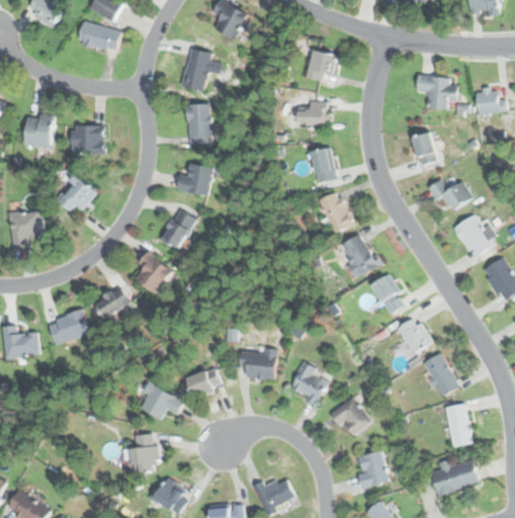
[(63,5),(55,0),(32,0),(26,9),(51,26),(63,5)]
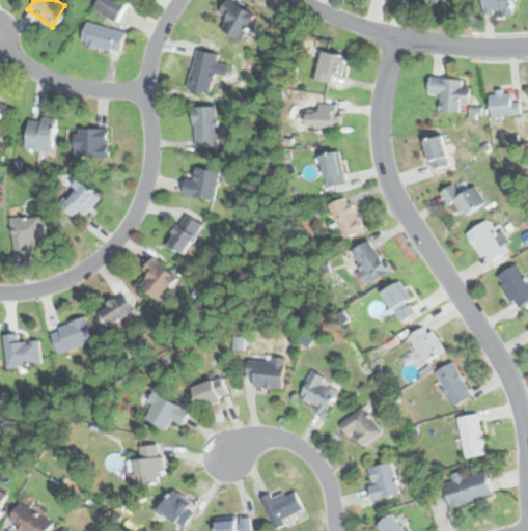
[(94,0),(90,8),(114,22),(124,3),(118,0),(94,0)]
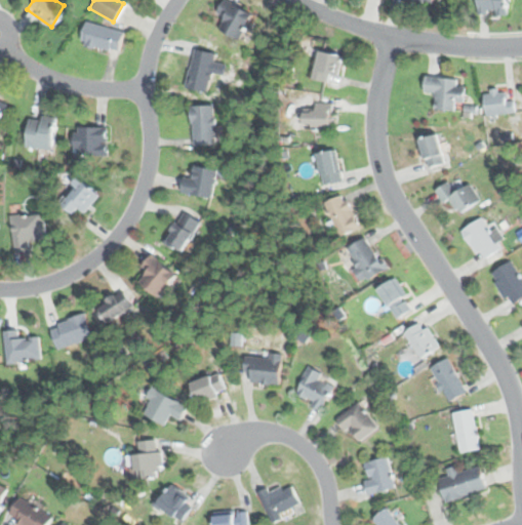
[(223,18),(217,30),(238,40),(250,13),(224,0),(221,0),(214,13),(223,18)]
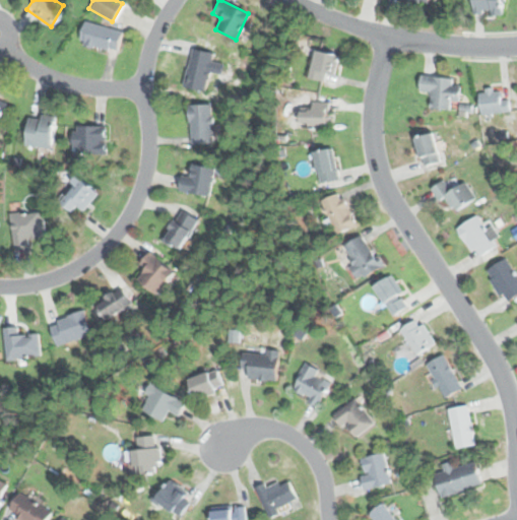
[(469,0),(469,13),(500,13),(500,0),(469,0)]
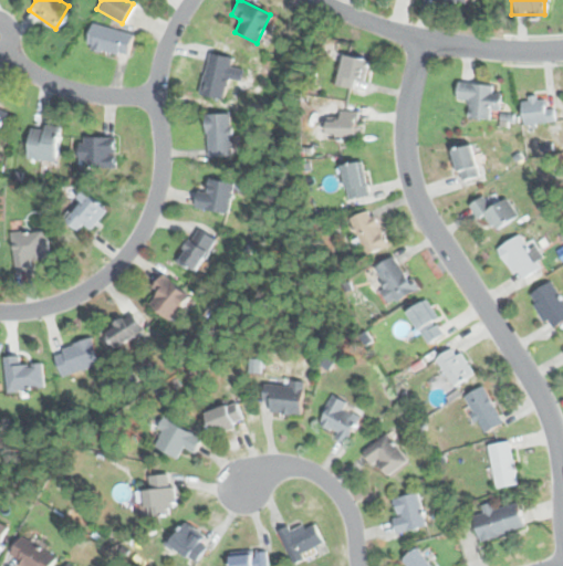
[(126,56),(132,33),(90,23),(84,46),(126,56)]
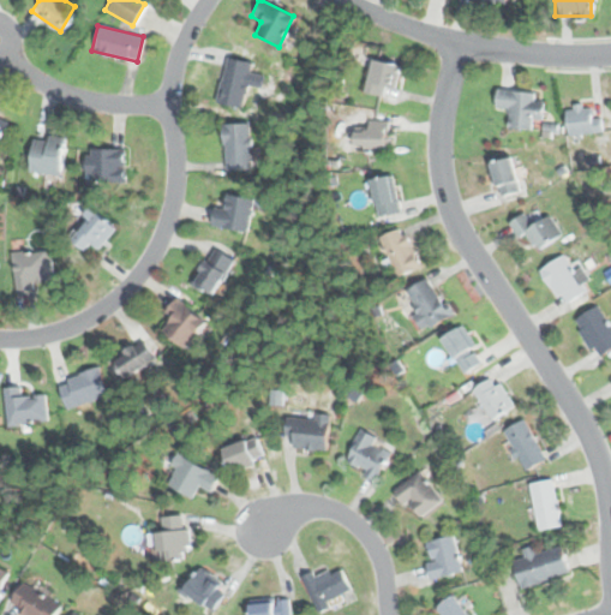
[(241,108),(245,85),(259,87),(261,75),(249,73),(250,61),(223,58),(216,105),(241,108)]
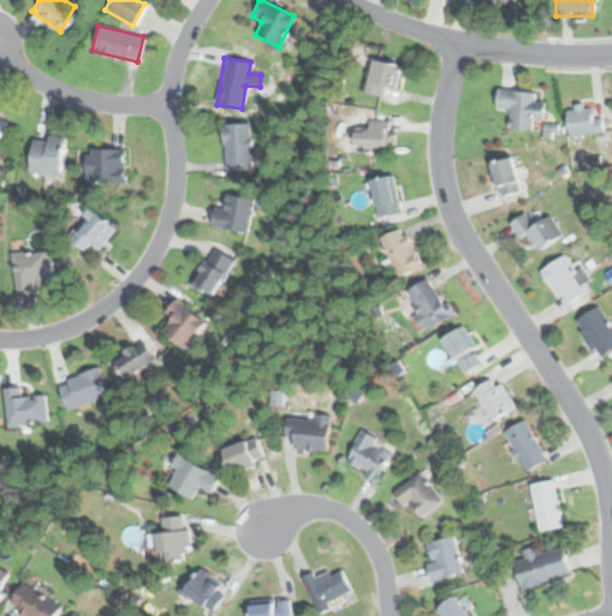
[(386,87),(394,89),(399,66),(370,60),(363,94),(384,98),(386,87)]
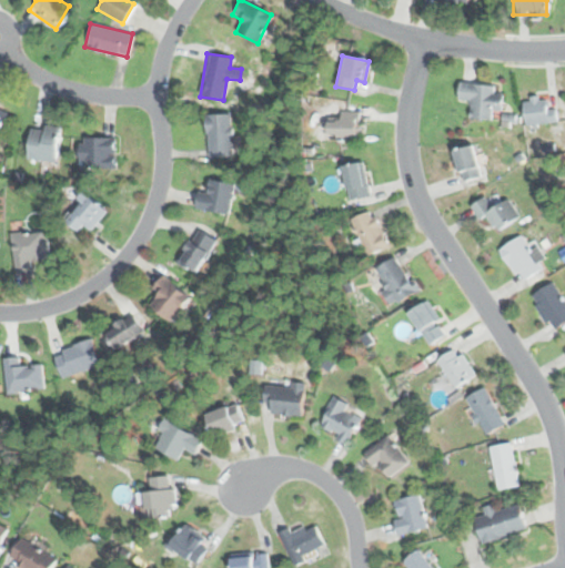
[(470,101),(467,118),(490,121),(491,110),(500,111),(502,94),(492,93),(493,87),(458,82),(455,100),(470,101)]
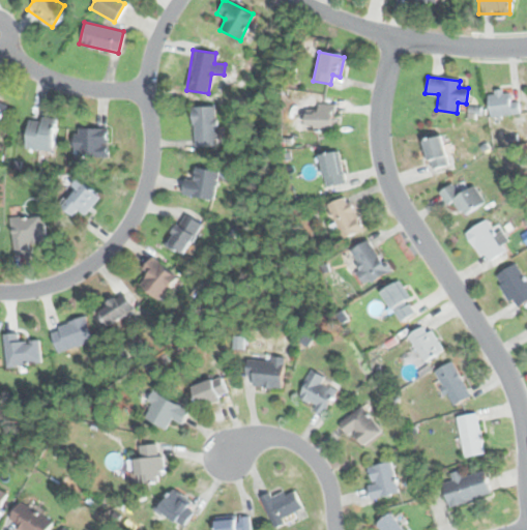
[(488,116),(510,115),(509,90),(488,91),(488,116)]
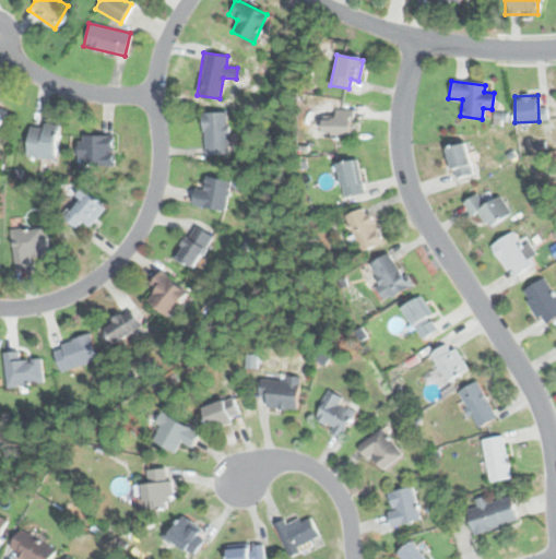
[(226,154),(226,111),(202,111),(202,154),(226,154)]
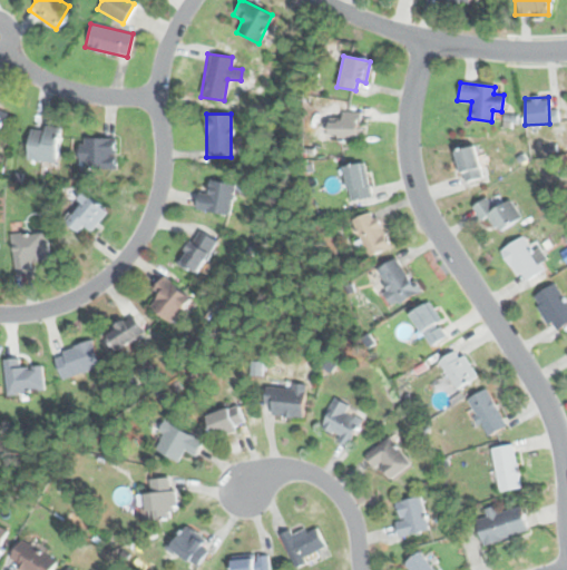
[(328,114),(328,139),(358,139),(358,114),(328,114)]
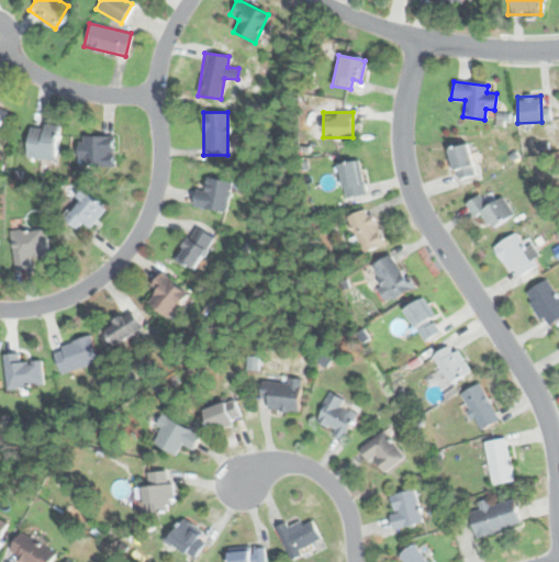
[(29,124),(24,157),(53,160),(57,127),(29,124)]
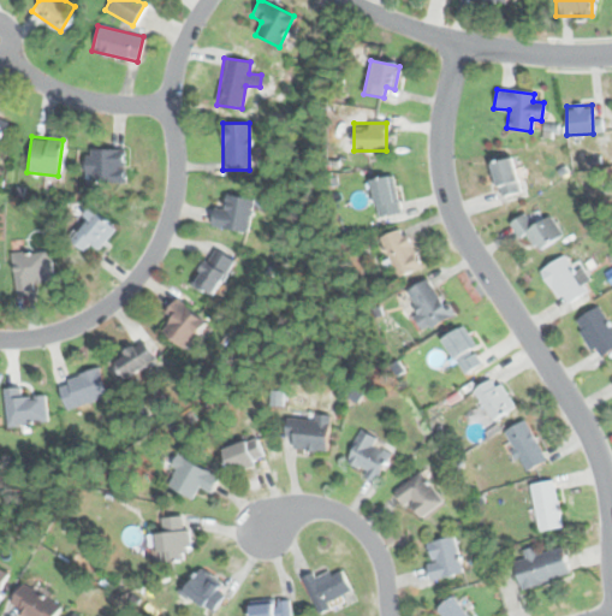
[(123,148),(87,148),(87,182),(123,182),(123,148)]
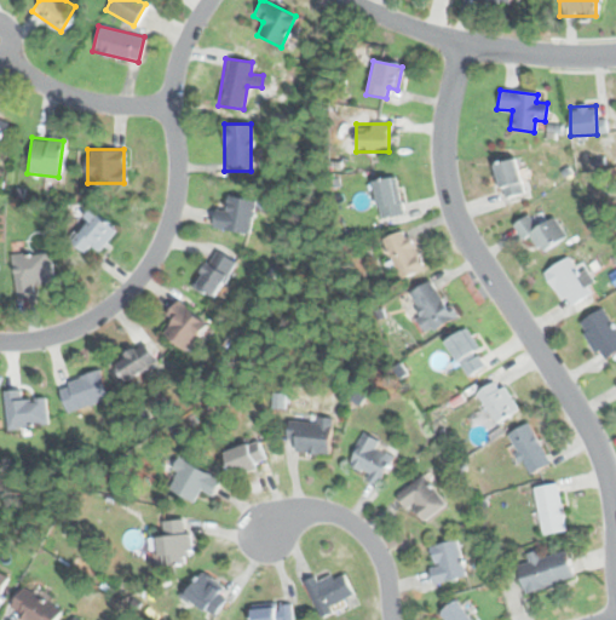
[(493,165),(500,199),(523,194),(514,159),(493,165)]
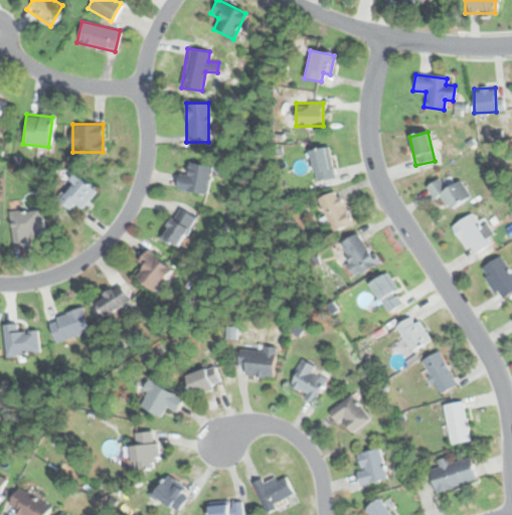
[(334,176),(327,147),(308,151),(315,181),(334,176)]
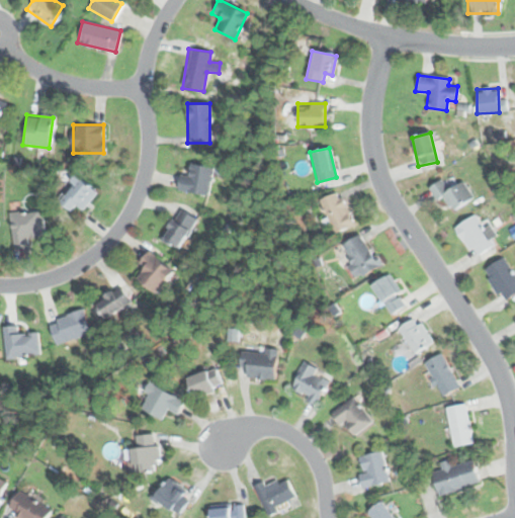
[(211,167),(188,164),(187,174),(180,173),(177,190),(207,195),(211,167)]
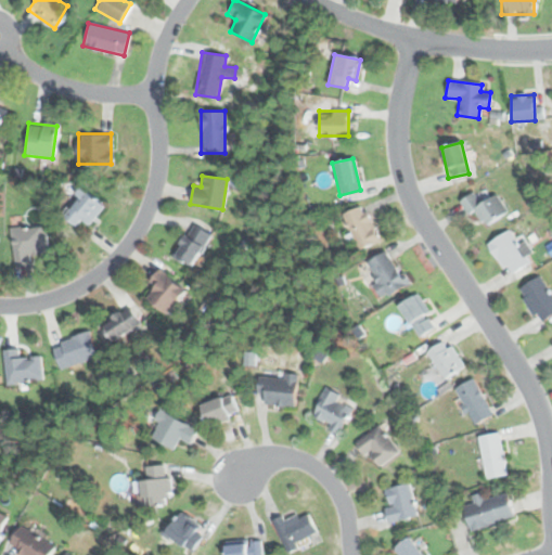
[(75,226),(80,219),(88,224),(103,205),(80,188),(60,214),(75,226)]
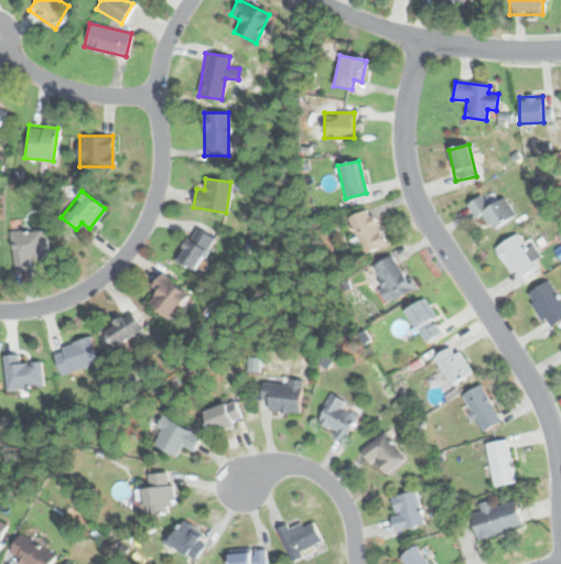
[(467,204),(487,234),(514,215),(502,197),(488,206),(481,195),(467,204)]
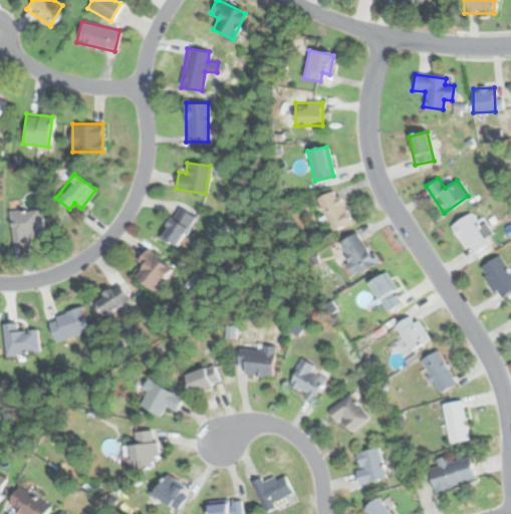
[(349,224),(335,190),(315,198),(329,232),(349,224)]
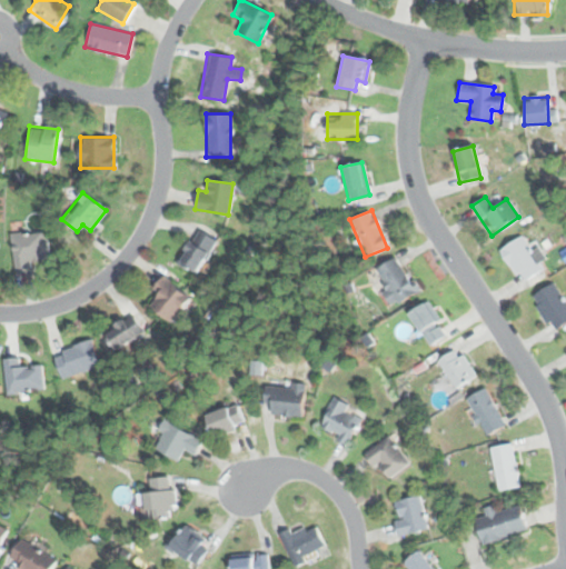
[(215,239),(195,228),(177,261),(197,272),(215,239)]
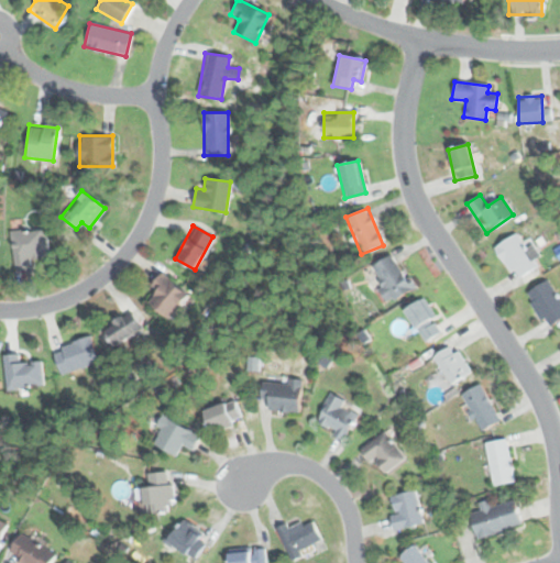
[(44,228),(9,232),(12,263),(47,258),(44,228)]
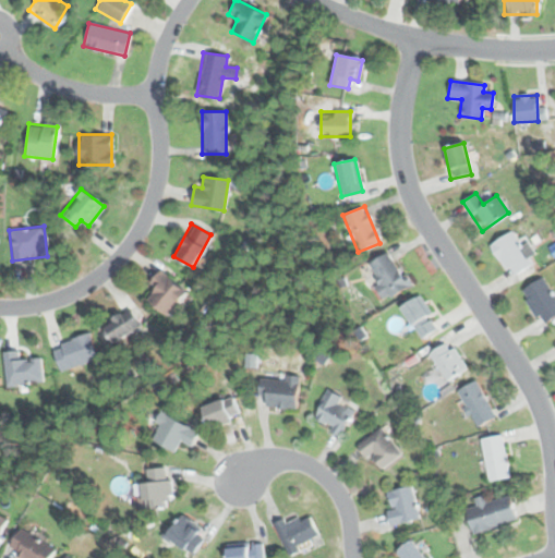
[(528,258),(531,256),(513,229),(489,245),(511,278),(531,264),(528,258)]
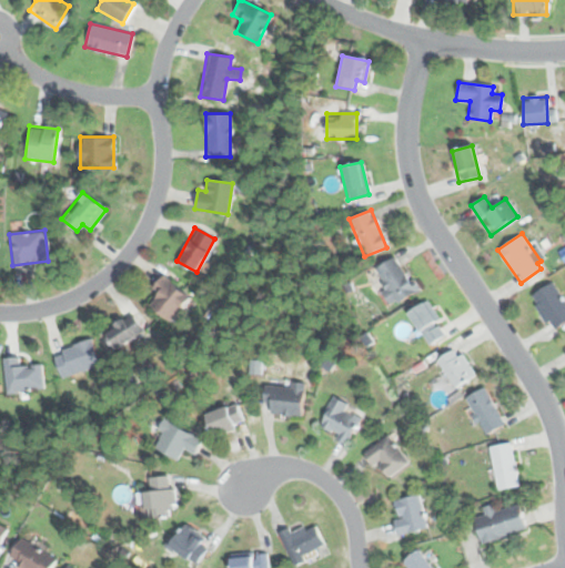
[(391,304),(414,291),(395,256),(372,269),(391,304)]
